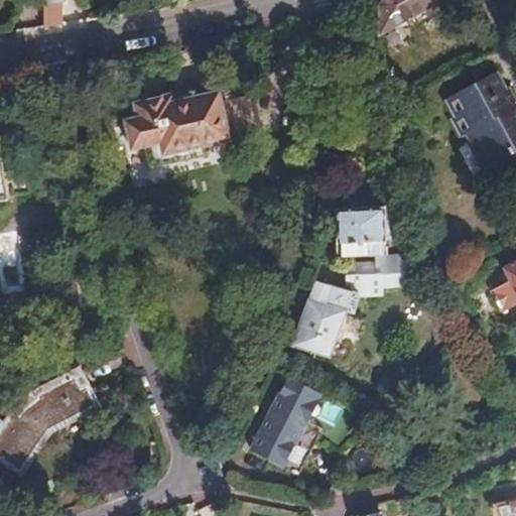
[(42,0),(42,28),(61,25),(61,0),(42,0)]
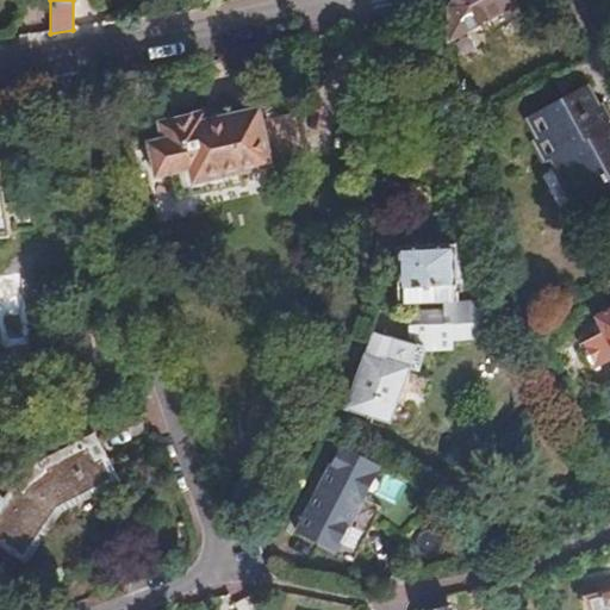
[(450,0),(444,8),(444,41),(477,23),(486,18),(509,5),(518,20),(537,8),(533,0),(450,0)]
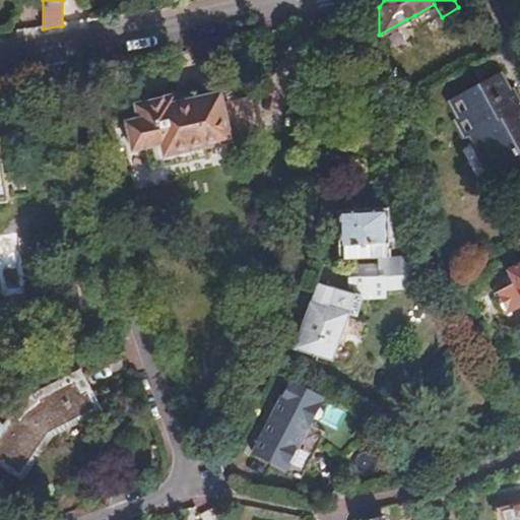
[(421,28),(442,17),(434,4),(414,15),(421,28)]
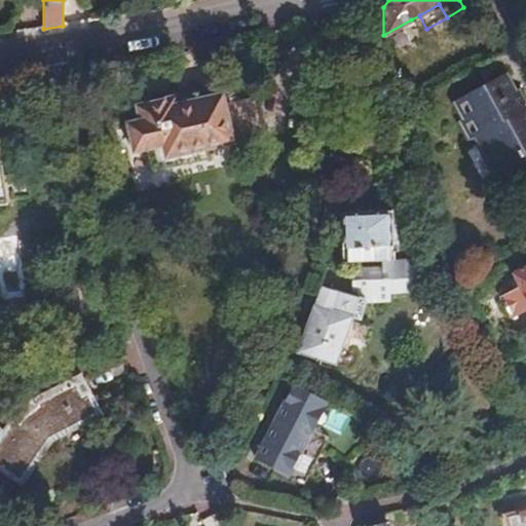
[(502,69),(457,92),(467,111),(460,114),(471,134),(480,129),(508,182),(525,172),(525,102),(516,82),(511,84),(502,69)]
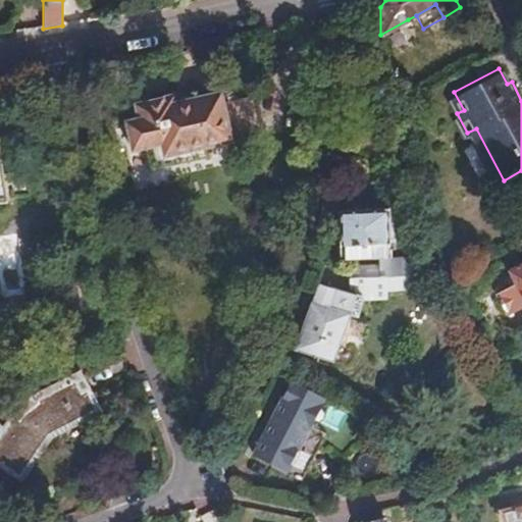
[(173,109),(171,104),(135,112),(139,125),(125,128),(134,156),(146,153),(151,174),(207,160),(204,147),(262,132),(253,98),(221,106),(218,98),(194,104),(173,109)]
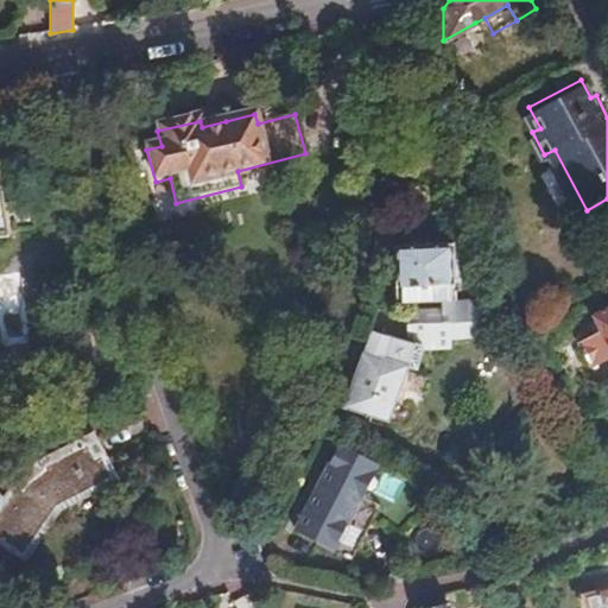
[(225,115),(200,121),(202,127),(226,121),(225,115)]
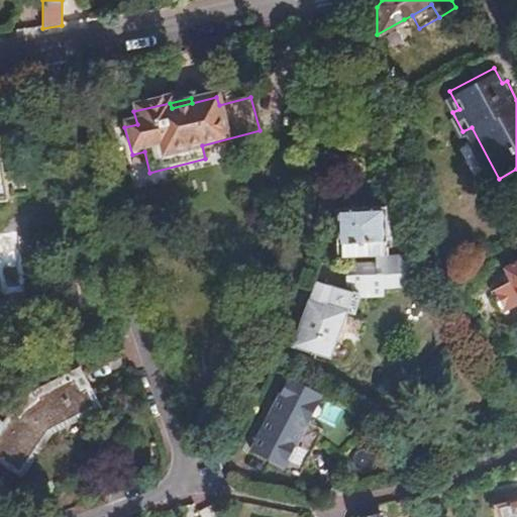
[(377,204),(324,209),(327,254),(381,249),(377,204)]
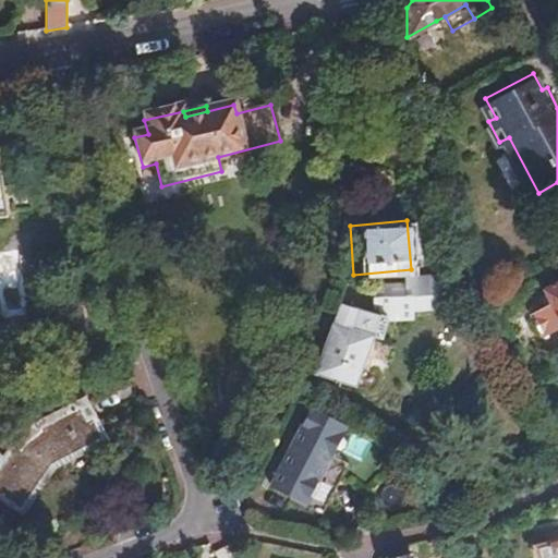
[(0,258),(5,289),(22,286),(15,251),(0,253),(0,258)]
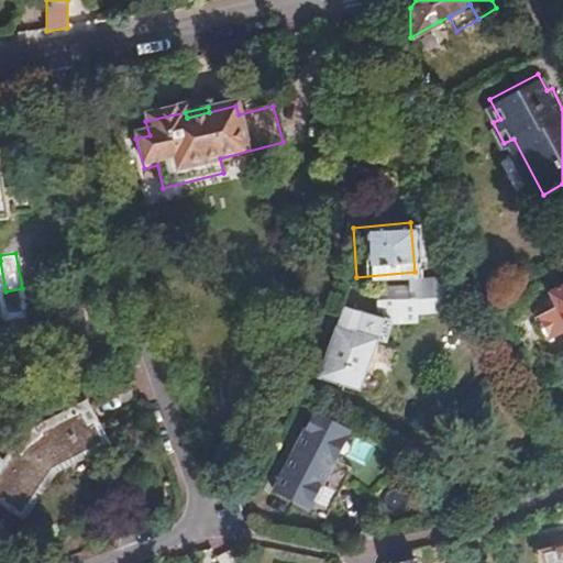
[(456,273),(448,274),(449,302),(462,301),(460,279),(456,273)]
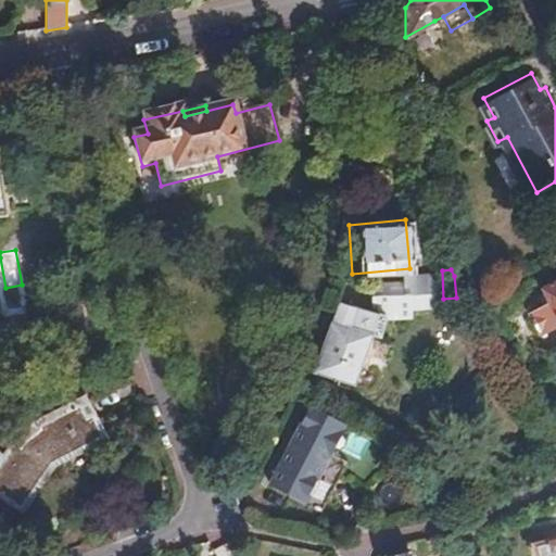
[(443,299),(442,270),(405,272),(406,280),(371,282),(370,299),(370,310),(375,310),(374,315),(336,303),(313,370),(358,386),(374,336),(384,336),(387,318),(413,316),(413,306),(443,304),(443,299)]
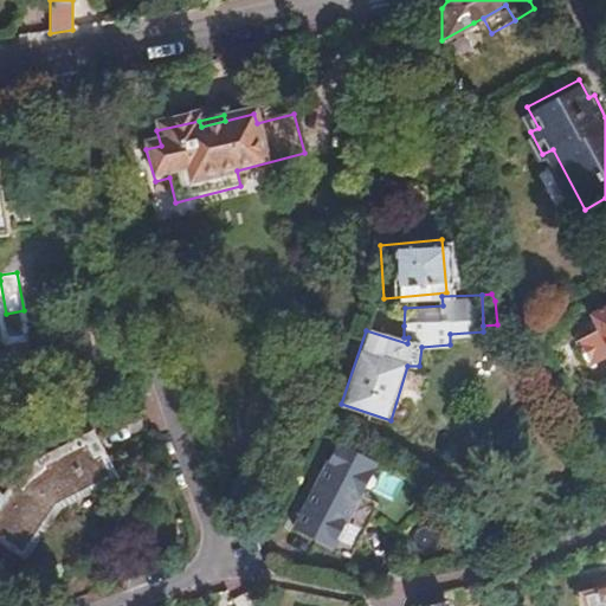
[(605,355),(605,310),(594,316),(603,331),(579,342),(588,365),(605,355)]
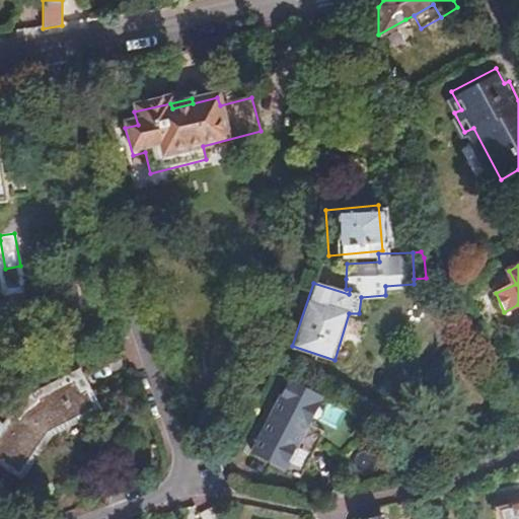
[(0,463),(19,477),(51,434),(56,433),(56,428),(97,409),(87,387),(81,389),(77,379),(38,396),(39,400),(26,406),(17,420),(12,416),(1,431),(0,430),(0,463)]
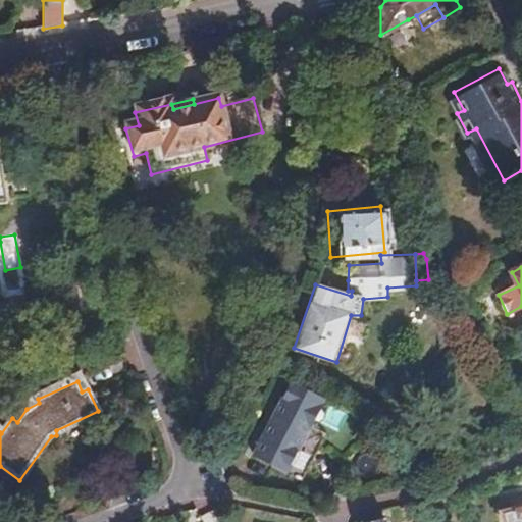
[(293,381),(258,455),(306,478),(326,434),(314,428),(327,399),(293,381)]
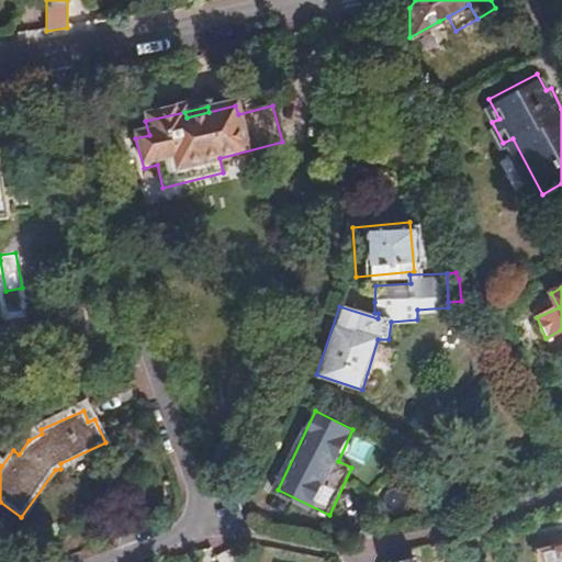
[(364,465),(373,445),(355,436),(345,457),(364,465)]
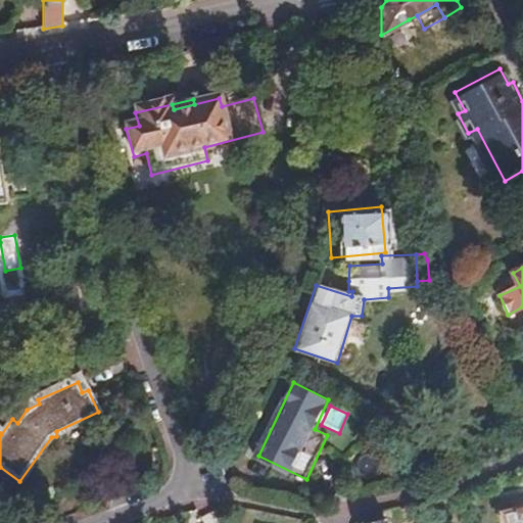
[(511,512),(501,515),(503,522),(522,522),(522,495),(508,500),(511,512)]
